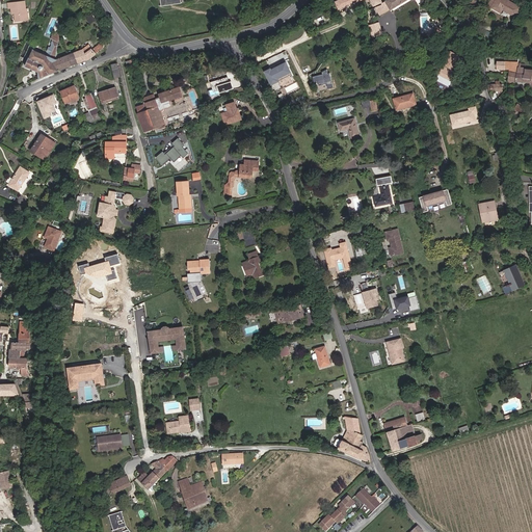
[(391,9),(386,0),(384,0),(382,2),(388,11),(391,9)]
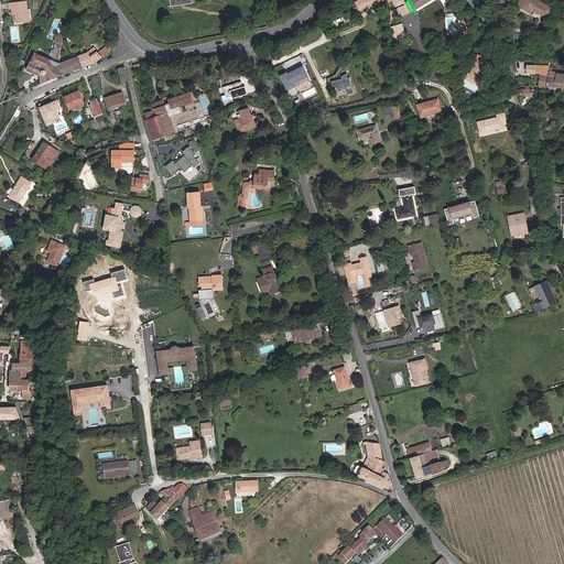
[(409,0),(414,10),(422,6),(419,0),(409,0)]
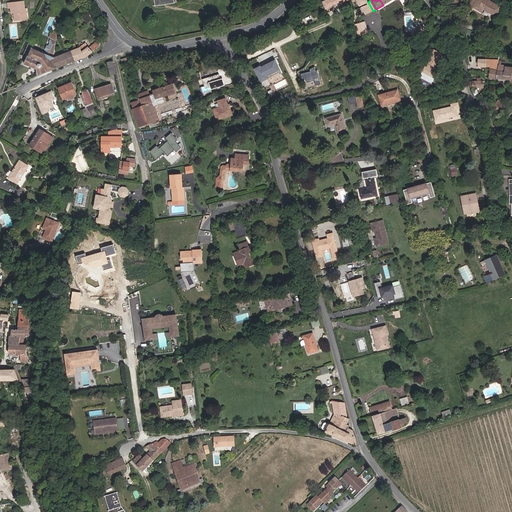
[(499,7),(487,0),(474,0),(471,7),(480,12),(481,9),(493,16),(499,7)]
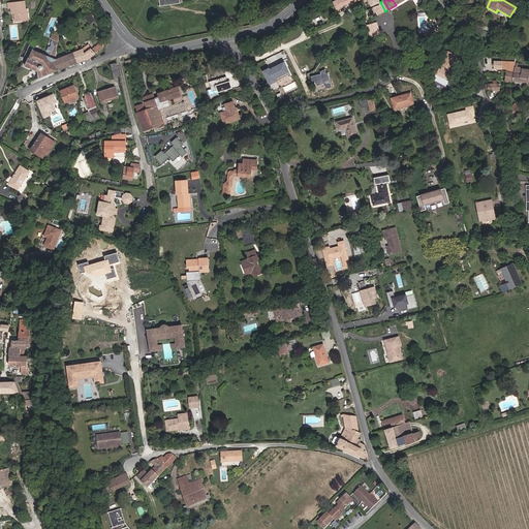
[(385,11),(380,2),(378,3),(379,5),(371,8),(376,17),(385,11)]
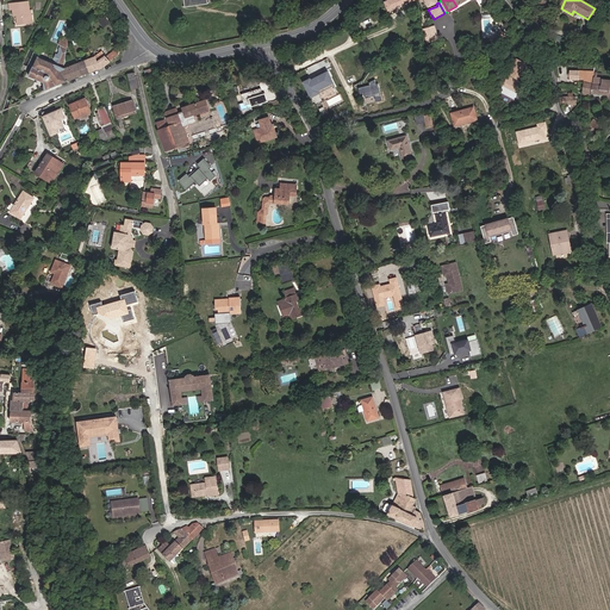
[(12,11),(12,16),(20,14),(20,18),(22,24),(27,24),(27,17),(30,17),(30,12),(27,12),(26,5),(10,6),(10,11),(12,11)]
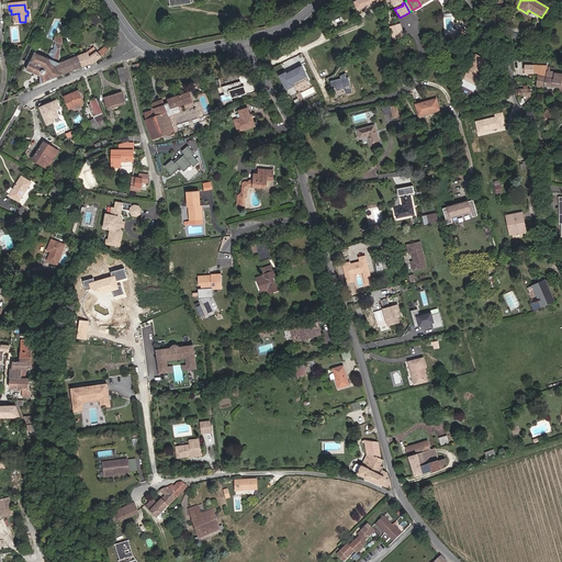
[(400,18),(394,9),(391,11),(395,20),(400,18)]
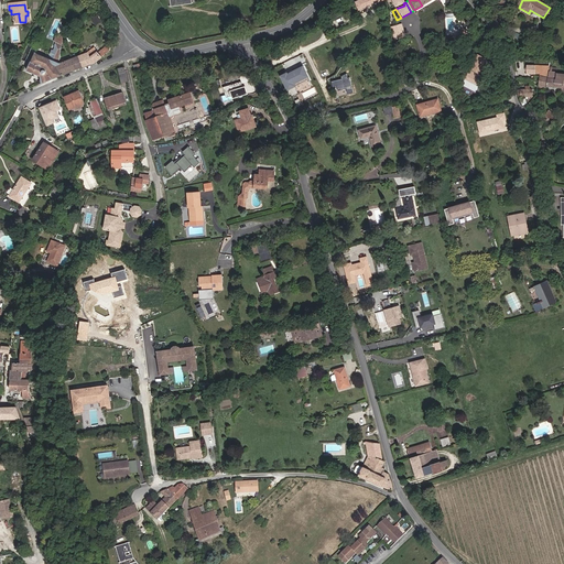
[(402,22),(391,25),(394,40),(407,36),(402,22)]
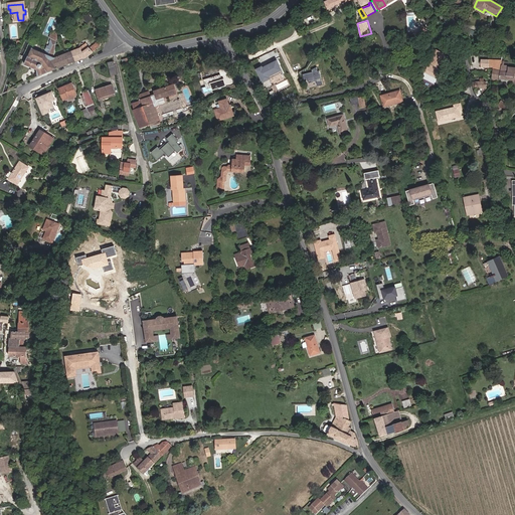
[(421,32),(419,28),(410,36),(412,39),(421,32)]
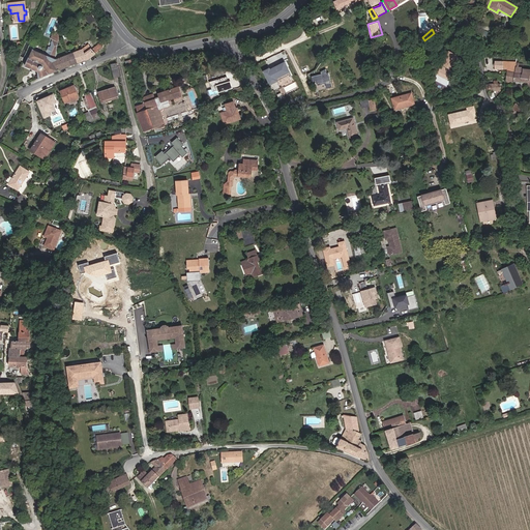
[(93,56),(102,49),(99,43),(90,50),(93,56)]
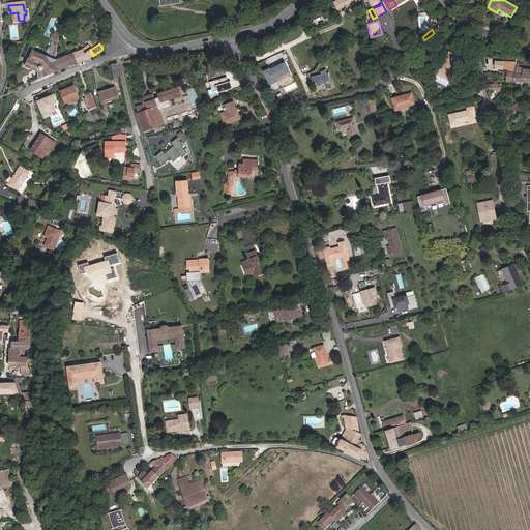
[(88,45),(79,50),(76,51),(72,53),(79,65),(87,61),(93,56),(90,50),(88,45)]
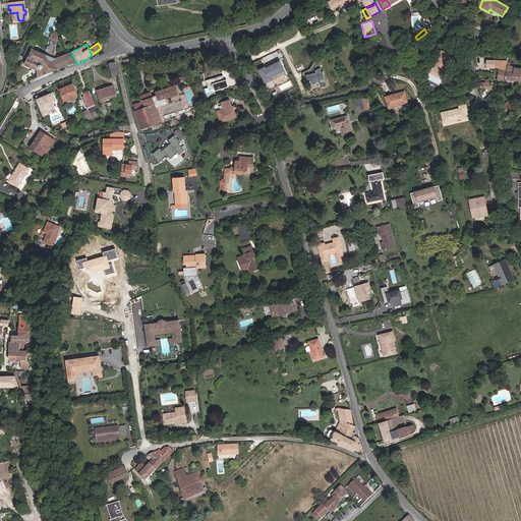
[(250,54),(247,47),(242,49),(245,56),(250,54)]
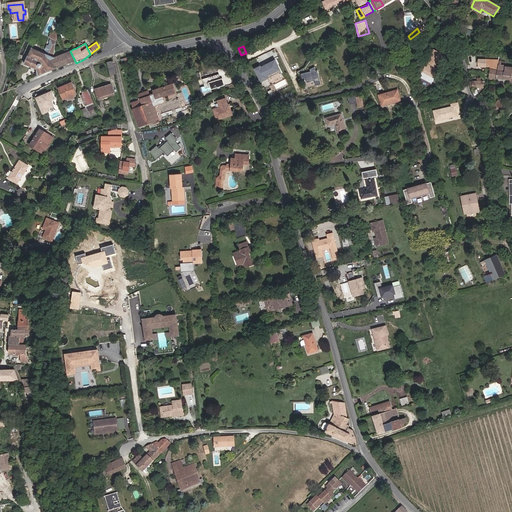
[(53,59),(53,57),(31,49),(24,66),(35,71),(38,78),(55,71),(48,61),(53,59)]
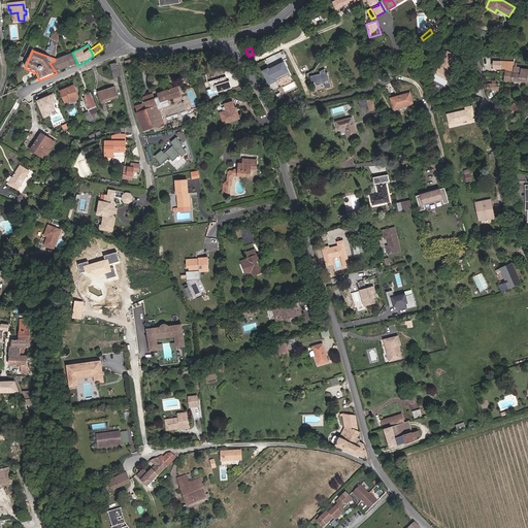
[(62,56),(55,59),(55,61),(50,63),(57,73),(70,68),(65,55),(64,52),(61,54),(62,56)]
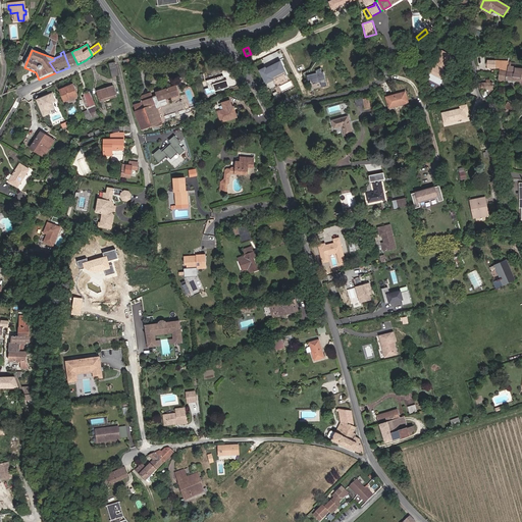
[(77,64),(71,52),(64,54),(69,67),(77,64)]
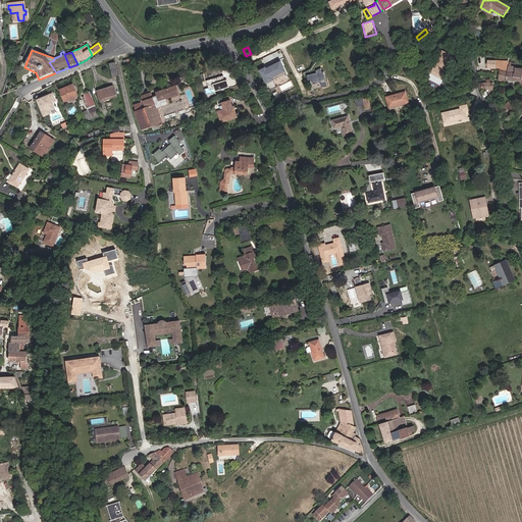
[(444,55),(438,52),(428,71),(440,77),(451,58),(446,56),(446,57),(444,56),(444,55)]
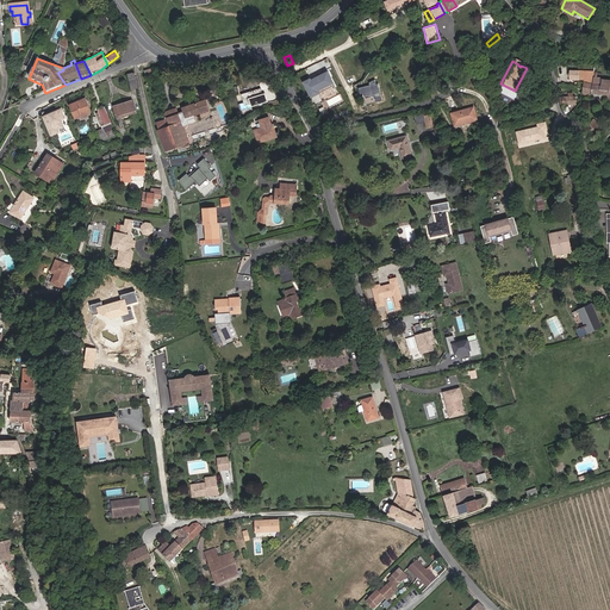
[(327,70),(303,82),(315,105),(323,101),(327,109),(342,101),(327,70)]
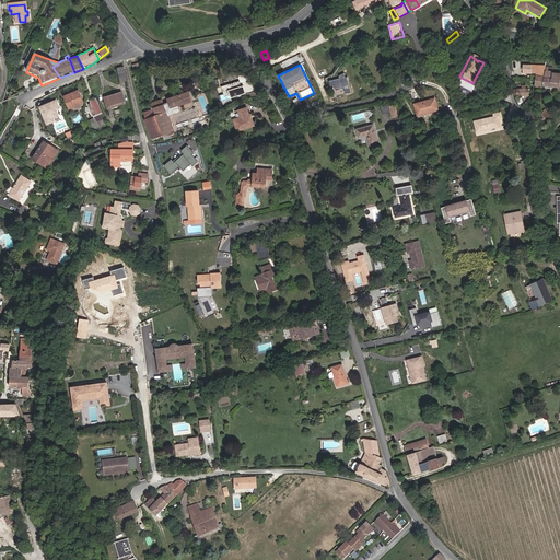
[(536,73),(536,76),(545,77),(545,70),(539,70),(539,67),(537,67),(537,69),(531,68),(532,66),(523,65),(522,72),(536,73)]
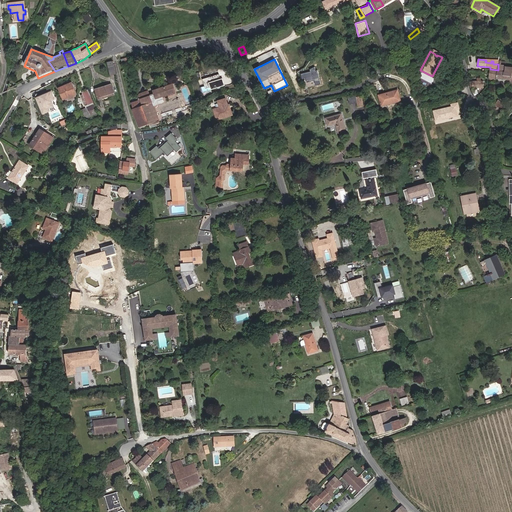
[(110,62),(104,63),(107,75),(113,73),(110,62)]
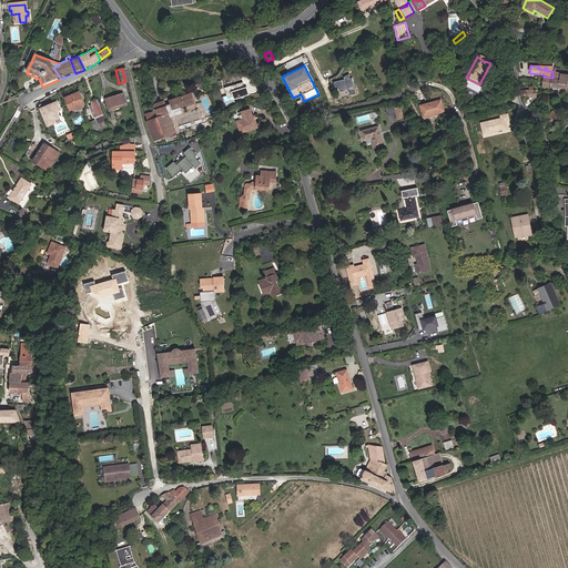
[(553,71),(553,78),(551,87),(567,89),(567,77),(559,75),(560,72),(553,71)]
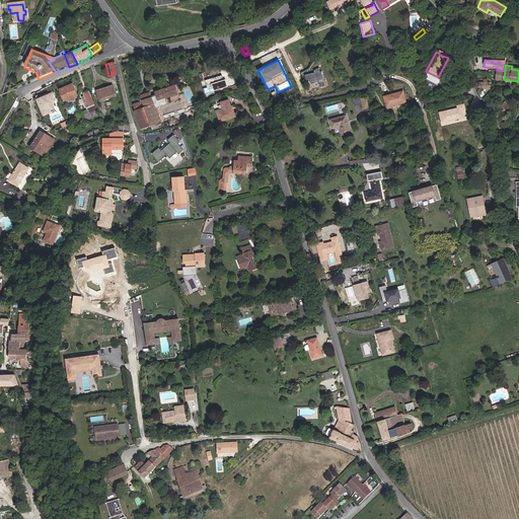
[(313,68),(313,72),(304,74),(305,79),(310,78),(310,82),(319,81),(319,85),(324,85),(321,67),(313,68)]
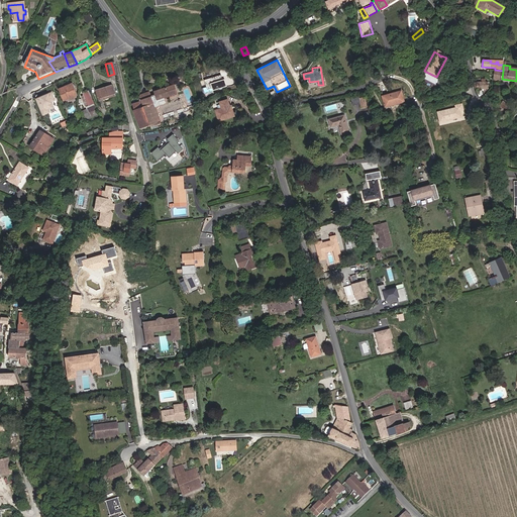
[(503,71),(495,70),(494,78),(495,78),(498,79),(498,83),(501,83),(502,79),(503,71)]
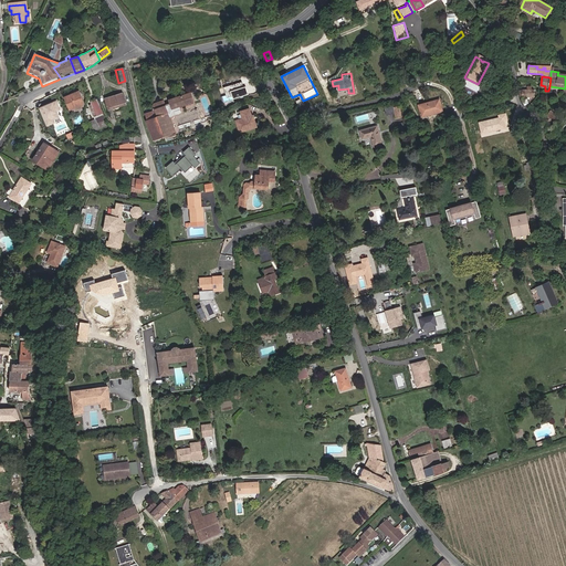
[(243,96),(240,84),(221,91),(224,101),(221,102),(222,105),(231,103),(230,100),(243,96)]
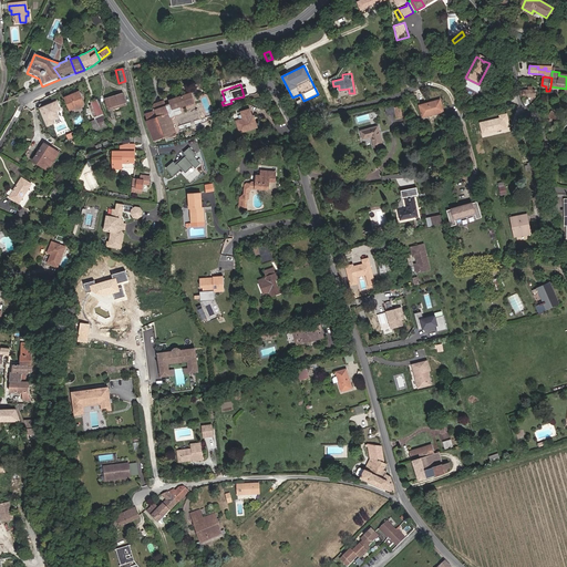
[(116,89),(111,91),(113,101),(117,101),(117,103),(120,103),(116,89)]
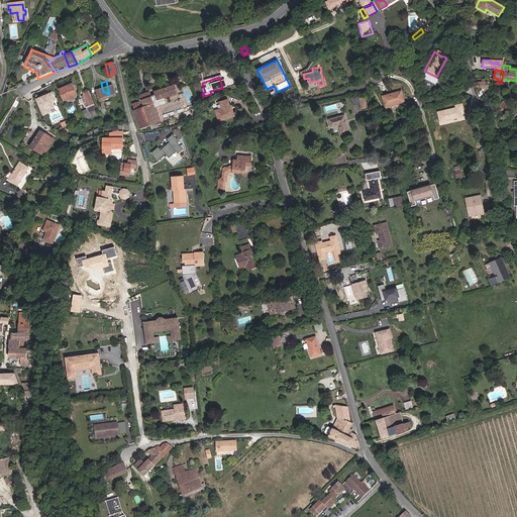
[(488,82),(474,83),(475,91),(477,91),(479,97),(484,96),(482,91),(488,91),(488,89),(488,82)]
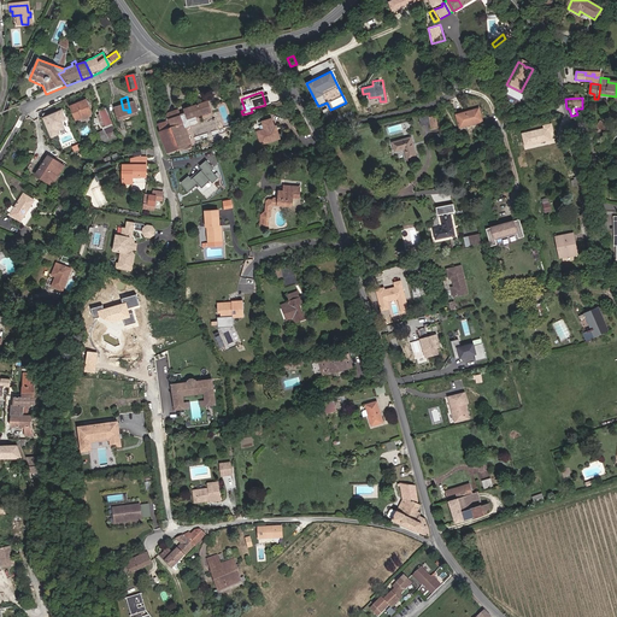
[(123,110),(121,99),(107,103),(111,116),(115,116),(115,113),(123,110)]
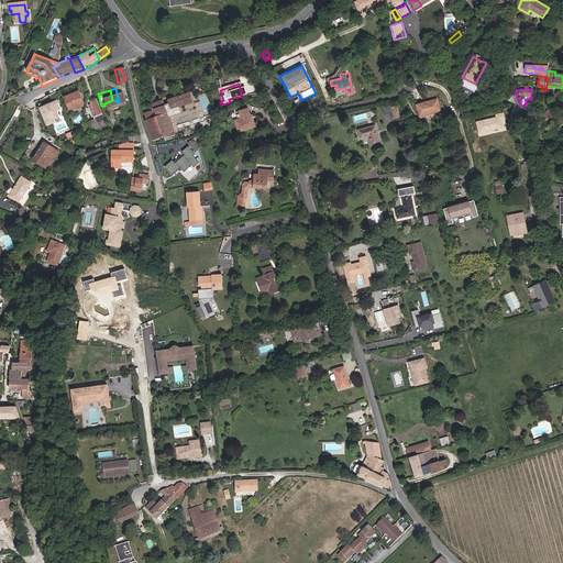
[(75,95),(62,101),(67,112),(80,106),(75,95)]
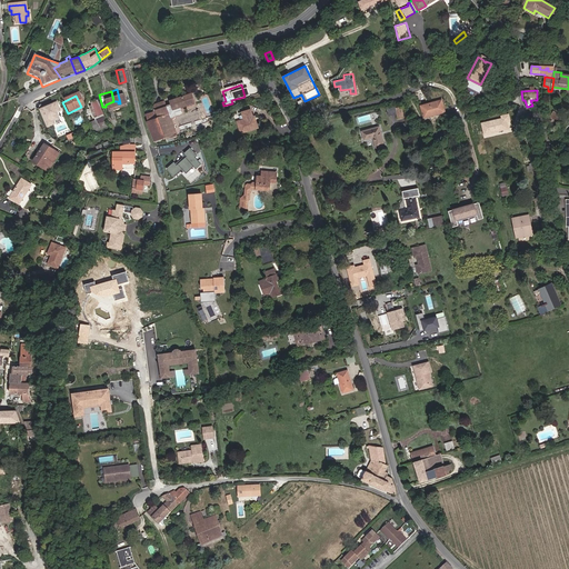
[(193,105),(191,98),(169,103),(171,111),(179,109),(193,105)]
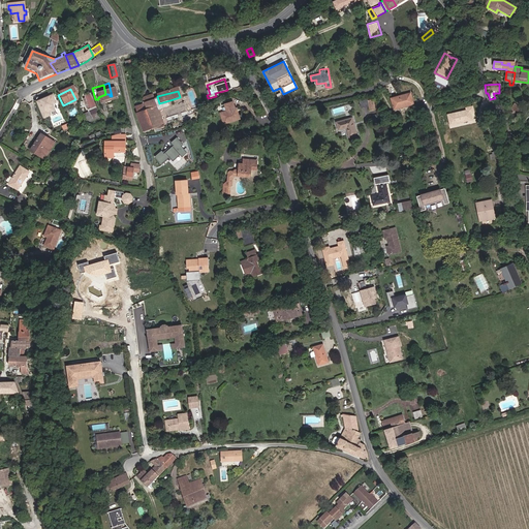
[(94,110),(95,109),(88,94),(82,97),(90,112),(82,115),(86,124),(91,122),(97,119),(94,110)]
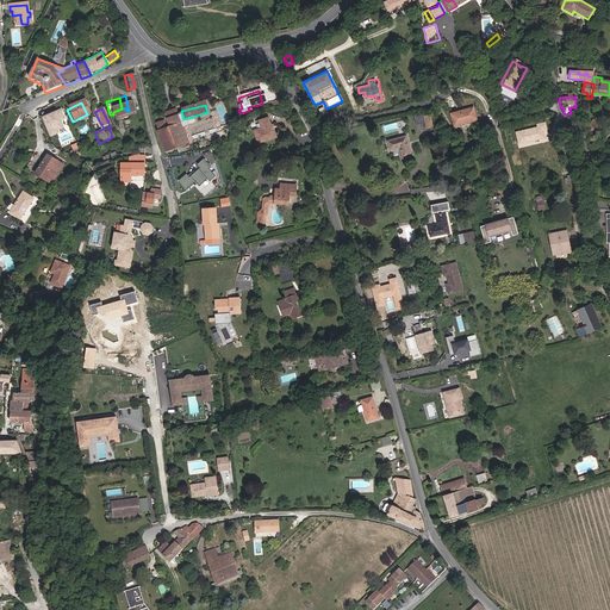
[(448,114),(453,128),(477,122),(473,109),(448,114)]
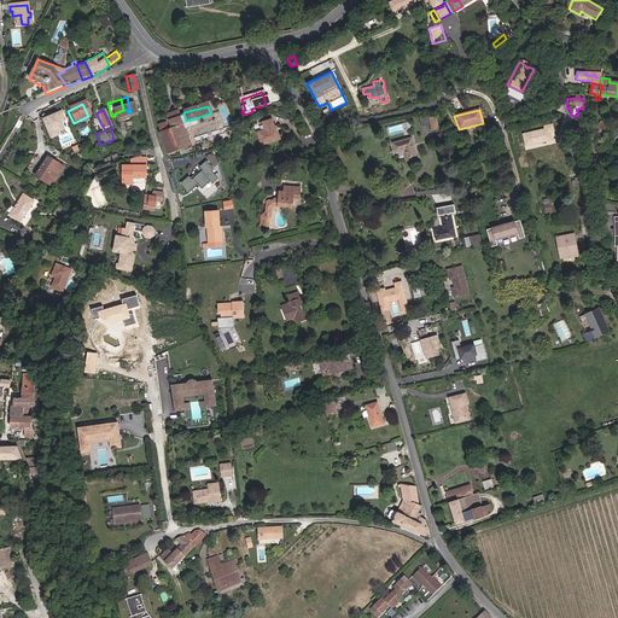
[(186,121),(184,112),(180,114),(181,118),(184,124),(185,129),(188,127),(188,124),(196,122),(194,118),(186,121)]
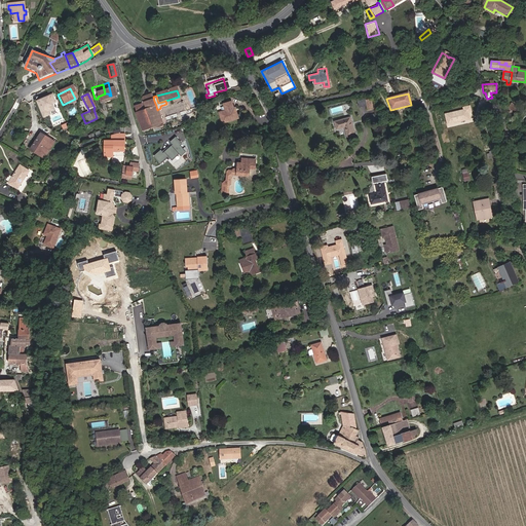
[(53,112),(50,106),(54,105),(50,97),(47,99),(47,100),(45,101),(45,100),(36,104),(43,120),(49,117),(48,114),(53,112)]
